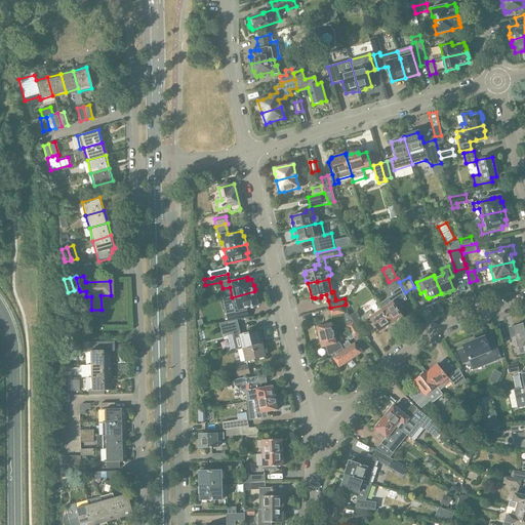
[(393,295),(378,305),(381,309),(380,310),(392,325),(403,317),(398,310),(401,307),(400,305),(407,299),(400,287),(392,293),(393,295)]
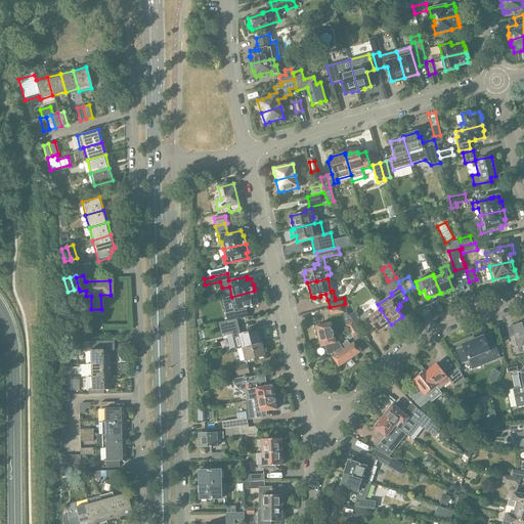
[(256,297),(254,291),(231,297),(234,311),(226,314),(226,316),(227,321),(235,319),(248,316),(247,309),(246,309),(246,307),(247,307),(248,307),(249,307),(249,306),(258,304),(257,303),(258,302),(257,298),(256,297)]
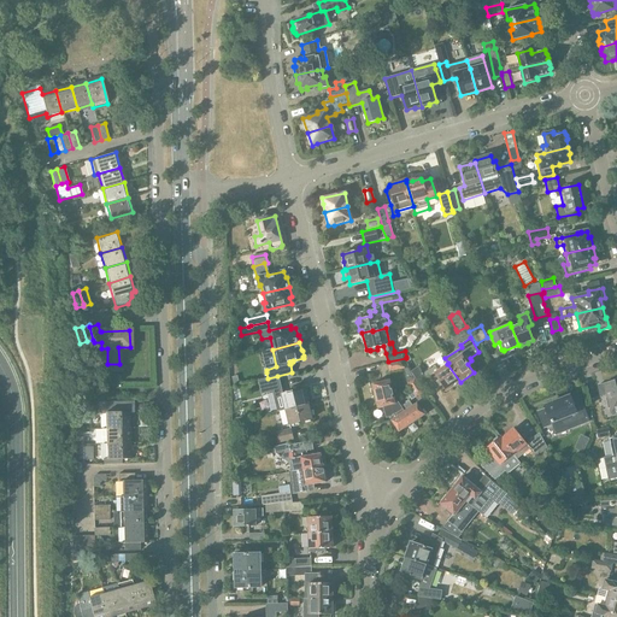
[(403,359),(387,363),(389,371),(404,368),(403,359)]
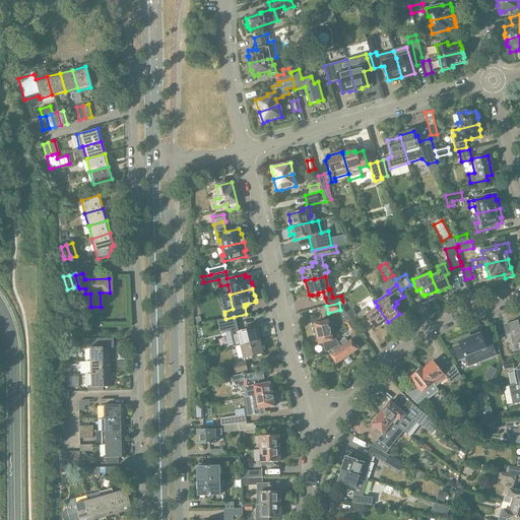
[(351,309),(346,313),(352,323),(359,319),(366,315),(376,330),(388,322),(377,307),(369,312),(367,308),(355,315),(351,309)]
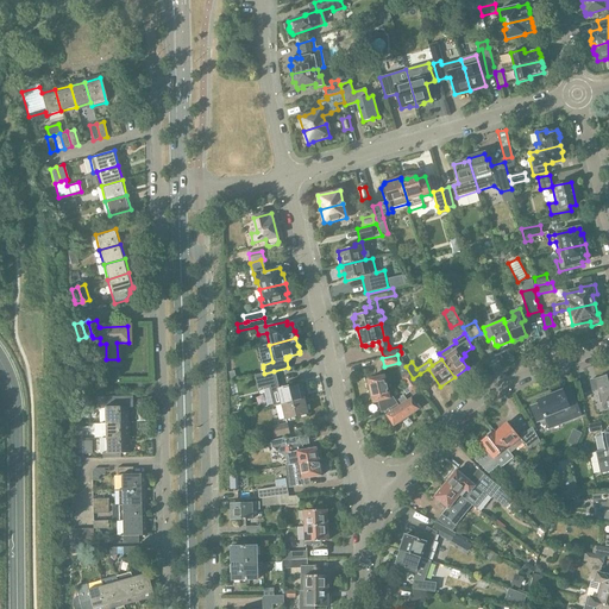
[(274,371),(264,374),(261,375),(263,388),(277,384),(274,371)]
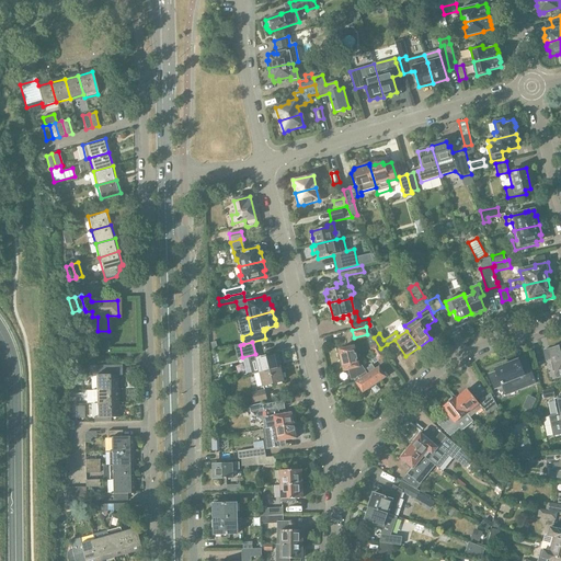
[(370,348),(376,356),(378,361),(385,356),(377,344),(370,348)]
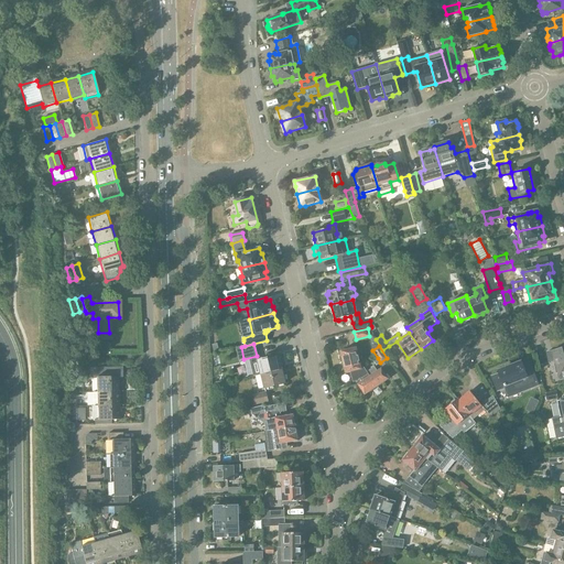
[(563,347),(546,353),(549,362),(554,360),(559,378),(563,377),(563,347)]
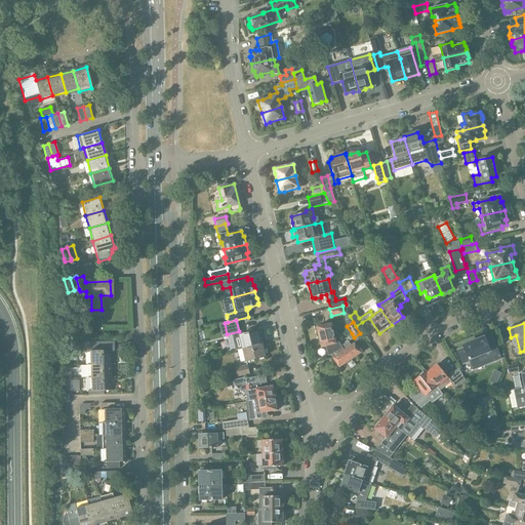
[(331,324),(317,327),(322,348),(327,346),(329,354),(337,353),(344,349),(341,346),(338,341),(335,341),(331,324)]
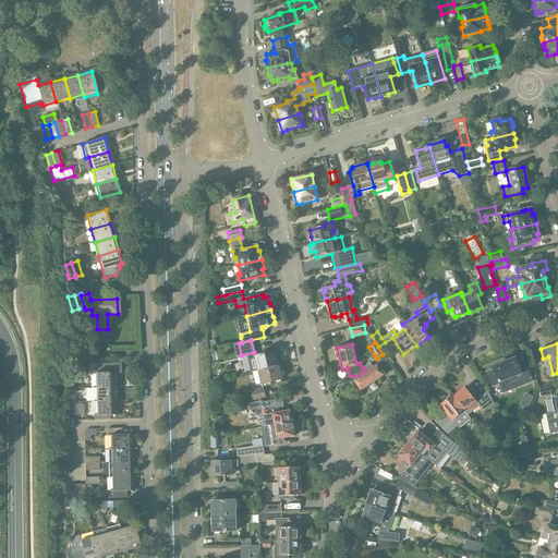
[(258,371),(278,366),(277,361),(279,360),(278,354),(276,355),(275,352),(255,356),(258,371)]
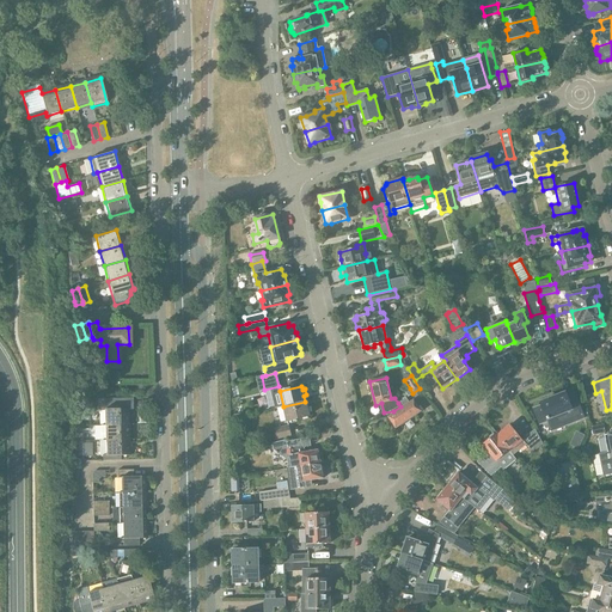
[(548,402),(542,405),(543,408),(533,410),(534,412),(540,426),(549,422),(551,428),(557,426),(563,423),(564,423),(565,427),(565,428),(577,422),(579,422),(582,421),(586,420),(585,417),(575,396),(568,398),(565,395),(563,396),(548,402)]
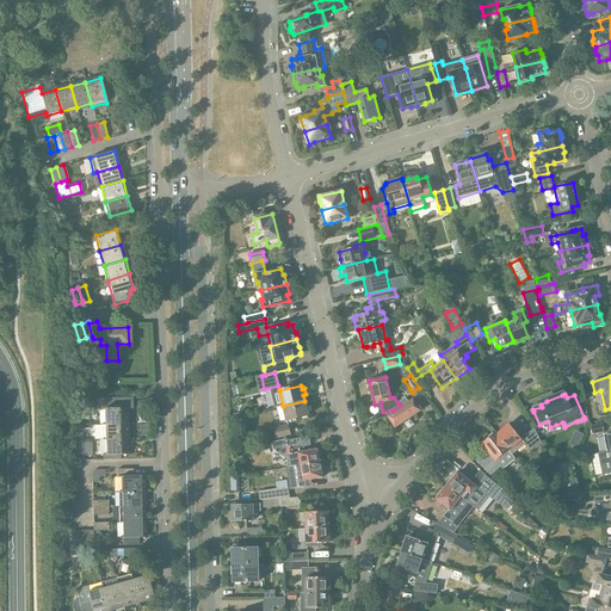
[(104,409),(104,425),(127,425),(127,409),(133,409),(133,397),(98,399),(98,411),(104,409)]
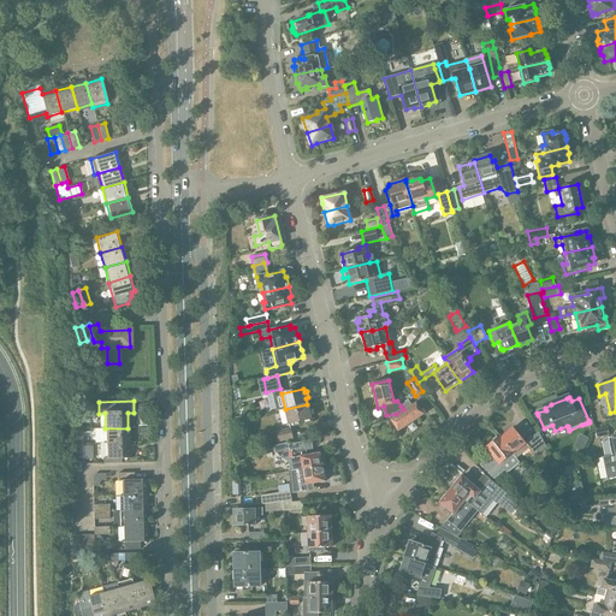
[(397,415),(390,420),(398,431),(425,414),(416,402),(412,406),(408,401),(401,406),(403,409),(396,414),(397,415)]
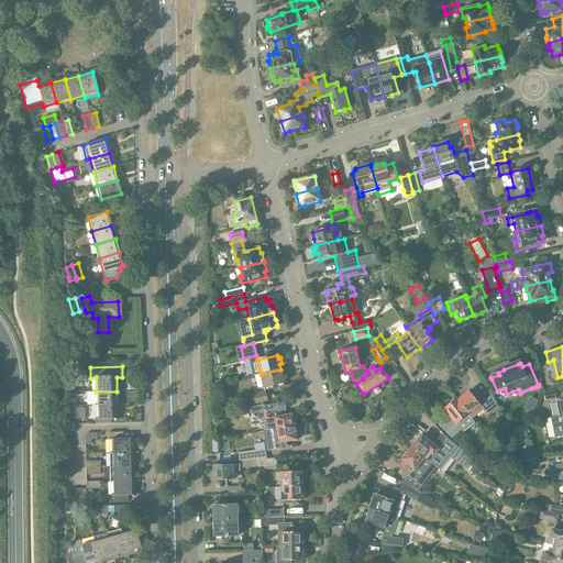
[(220,368),(212,371),(214,381),(223,377),(220,368)]
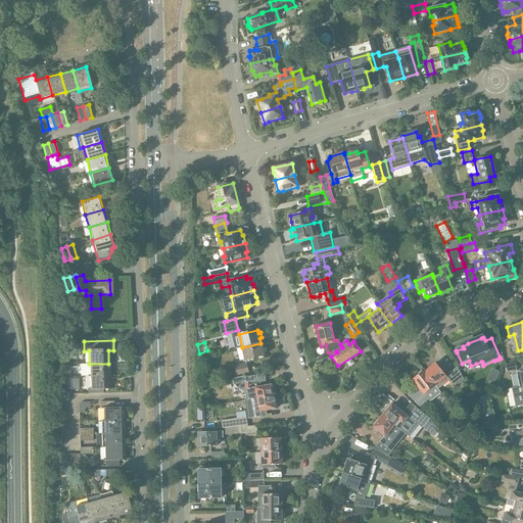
[(260,343),(242,347),(245,361),(264,355),(264,353),(265,352),(264,347),(262,348),(260,343)]
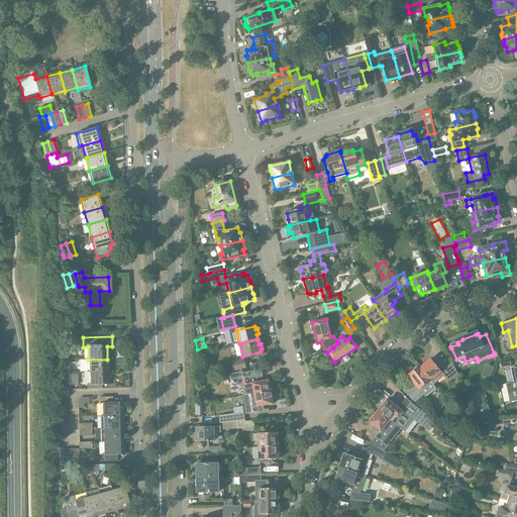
[(443,375),(440,372),(431,358),(420,368),(433,384),(443,375)]
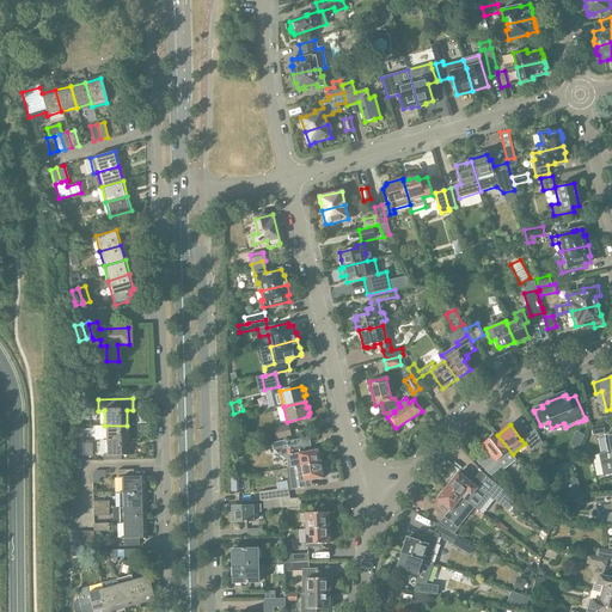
[(104,426),(105,441),(127,440),(127,426),(104,426)]
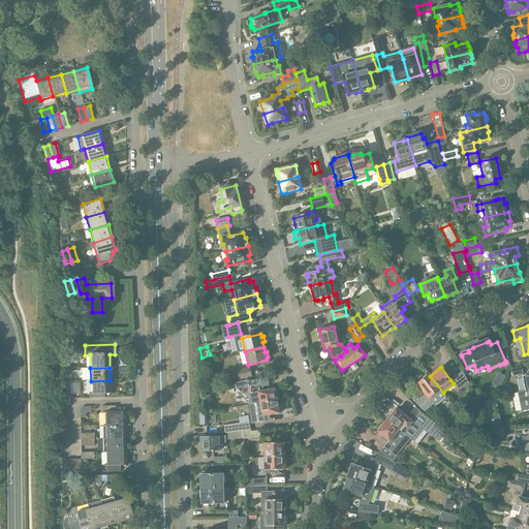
[(251,376),(249,369),(237,372),(239,379),(251,376)]
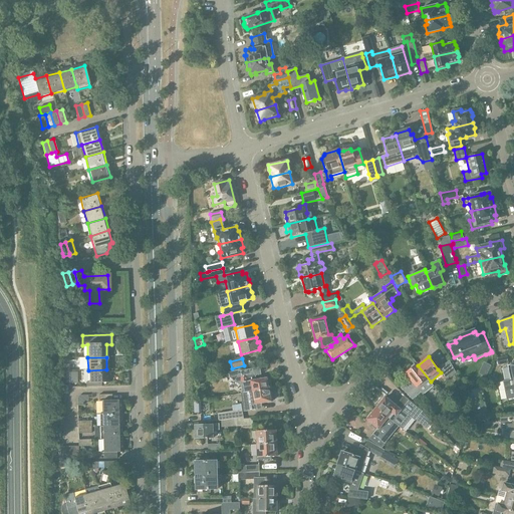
[(449,360),(441,366),(450,377),(456,373),(449,360)]
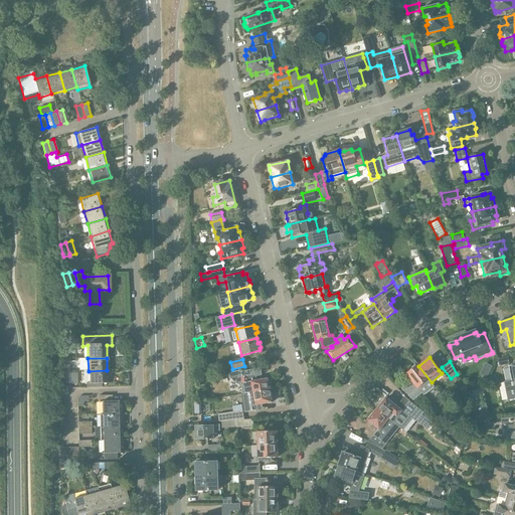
[(488,377),(492,365),(485,362),(480,374),(488,377)]
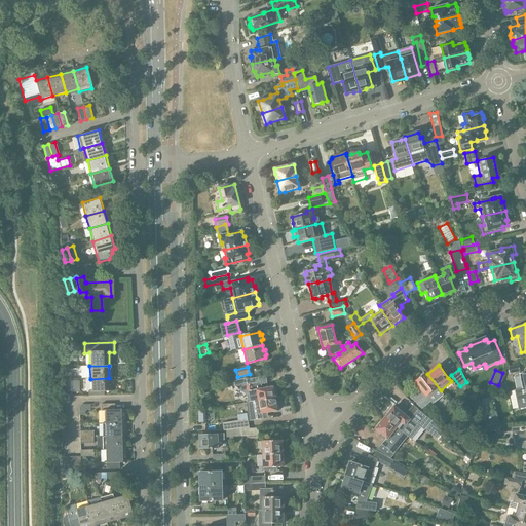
[(440,390),(441,390),(427,374),(426,372),(415,381),(420,388),(410,397),(421,409),(430,402),(431,404),(443,395),(440,390)]
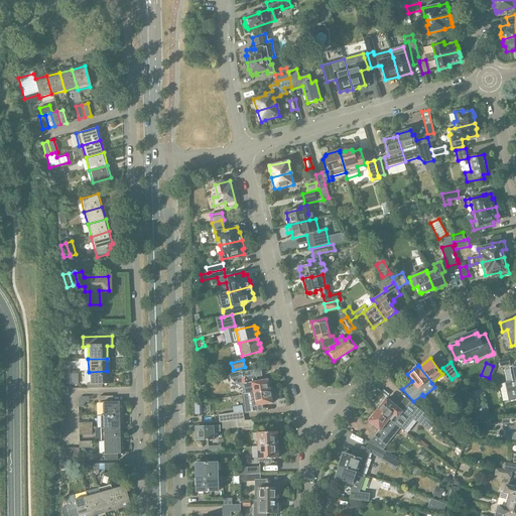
[(242,371),(230,373),(231,380),(240,386),(242,386),(242,388),(245,387),(246,394),(270,390),(269,389),(272,388),(271,380),(268,380),(256,382),(256,377),(255,375),(261,374),(260,368),(242,373),(242,371)]
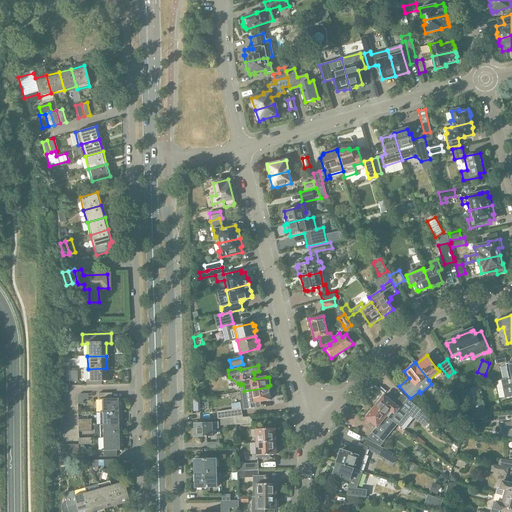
[(107,381),(106,368),(88,369),(88,382),(90,382),(90,386),(101,385),(101,382),(107,381)]
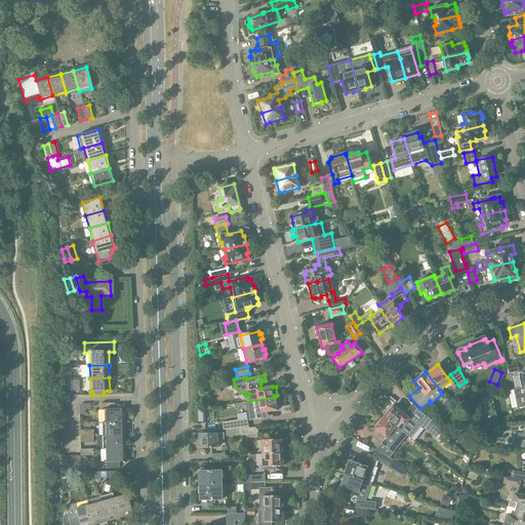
[(517,389),(514,389),(518,408),(524,406),(524,386),(521,388),(517,389)]
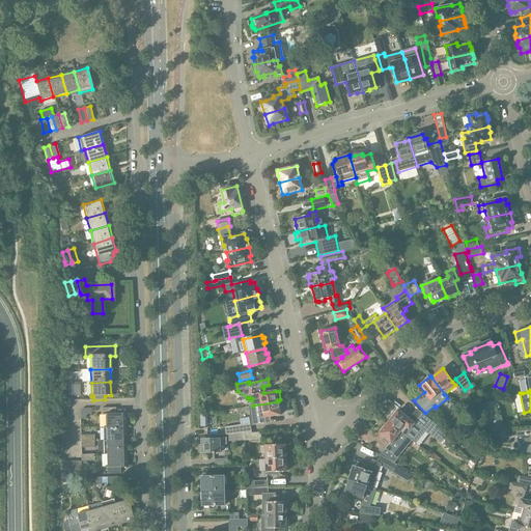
[(253,406),(249,407),(252,425),(254,424),(264,423),(263,421),(270,420),(270,417),(280,415),(279,413),(281,412),(279,403),(278,403),(278,401),(253,406)]
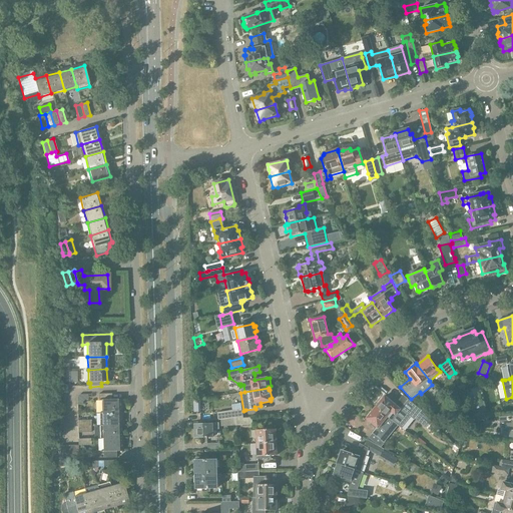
[(78,393),(77,401),(84,402),(85,395),(78,393)]
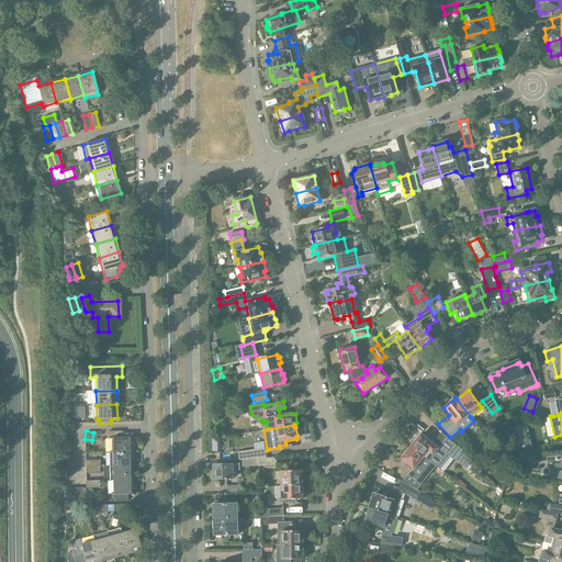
[(122,431),(108,431),(108,439),(111,439),(111,452),(132,452),(132,437),(122,438),(122,431)]
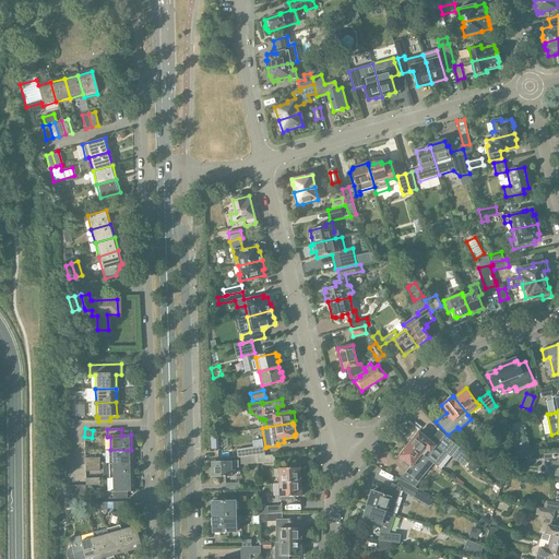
[(413,439),(408,444),(430,462),(432,463),(436,466),(447,453),(451,456),(459,447),(439,431),(432,440),(426,433),(424,437),(418,432),(417,435),(416,433),(412,438),(413,439)]
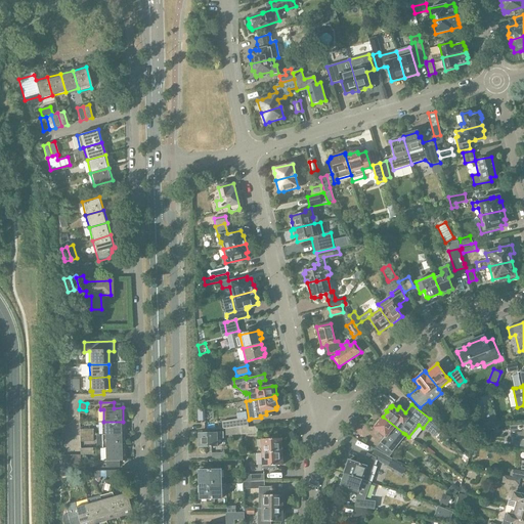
[(494,411),(481,413),(483,425),(496,422),(494,411)]
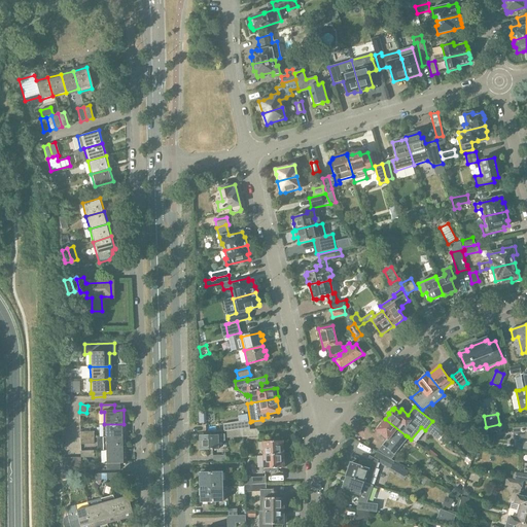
[(378,428),(376,430),(382,435),(381,437),(385,441),(386,438),(387,440),(379,450),(390,459),(394,455),(391,453),(406,435),(385,419),(382,424),(380,423),(377,427),(378,428)]
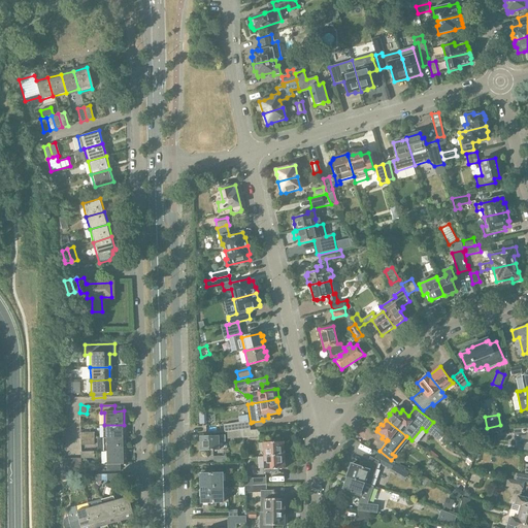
[(224,425),(224,431),(224,432),(227,432),(242,430),(242,431),(250,431),(249,421),(224,425)]
